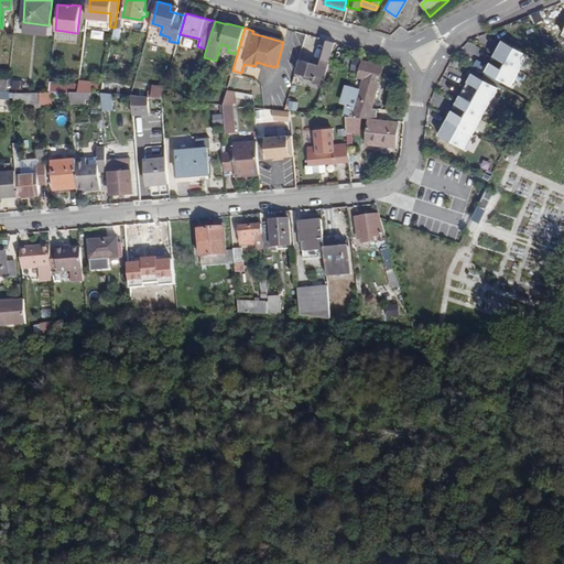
[(525,54),(500,41),(484,71),(509,85),(525,54)]
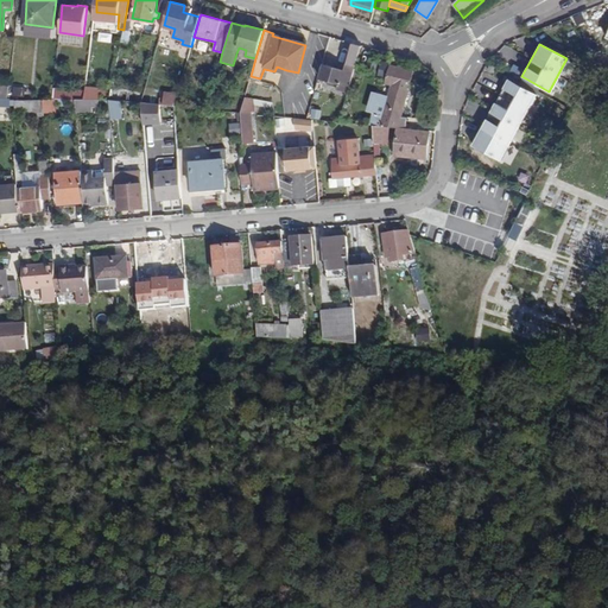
[(327,82),(337,84),(336,89),(343,92),(342,99),(346,101),(361,49),(353,46),(347,64),(346,63),(344,70),(324,64),(320,80),(327,82)]
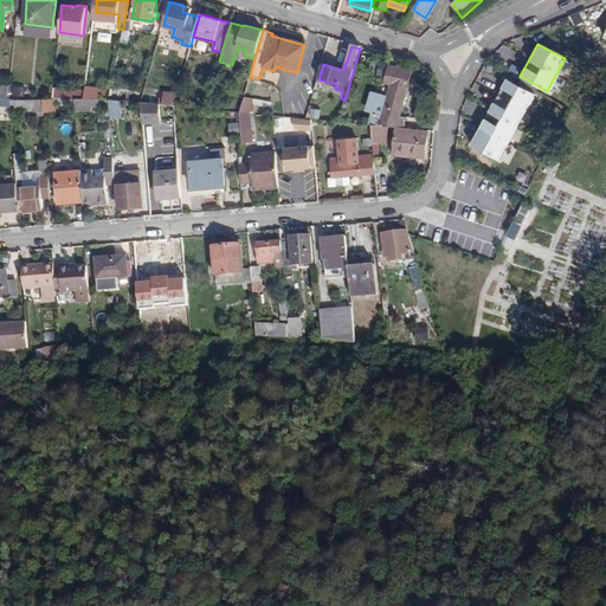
[(388,97),(380,95),(378,95),(372,98),(371,109),(372,113),(373,123),(373,126),(387,127),(395,127),(403,128),(404,118),(398,117),(412,70),(388,65),(384,84),(392,86),(389,91),(388,97)]
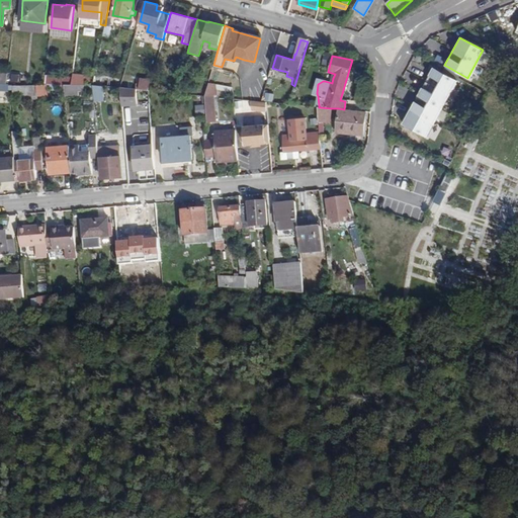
[(456,81),(433,68),(403,122),(426,136),(456,81)]
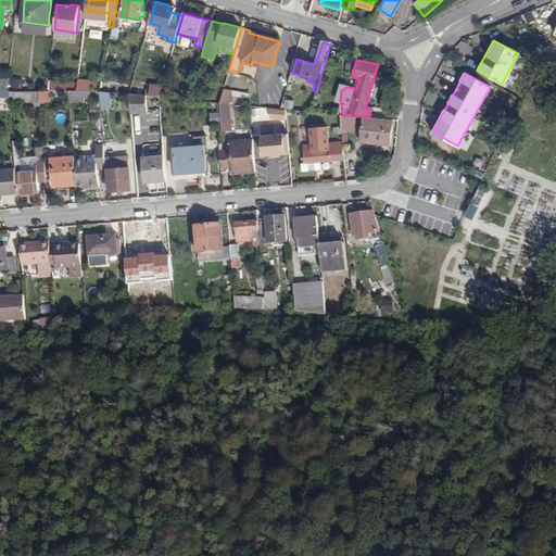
[(0,89),(8,90),(9,80),(9,78),(0,76),(0,89)]
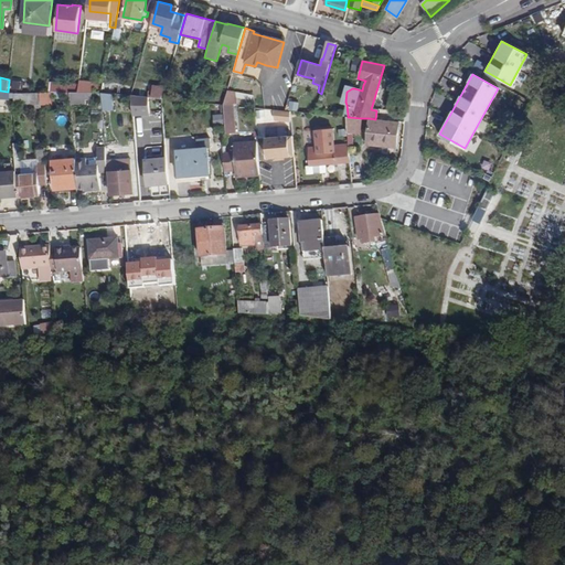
[(77,80),(77,92),(68,92),(68,104),(89,105),(91,80),(77,80)]
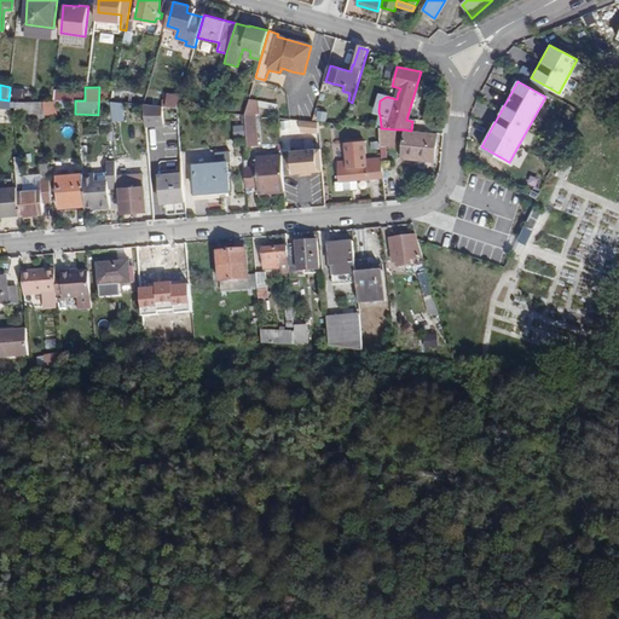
[(63,99),(64,90),(53,88),(53,99),(63,99)]
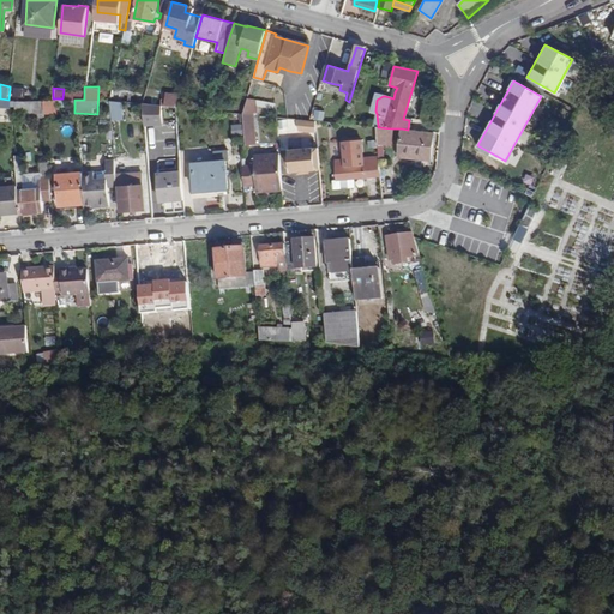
[(56,102),(74,103),(74,98),(83,98),(83,90),(65,90),(65,100),(56,100),(56,102)]
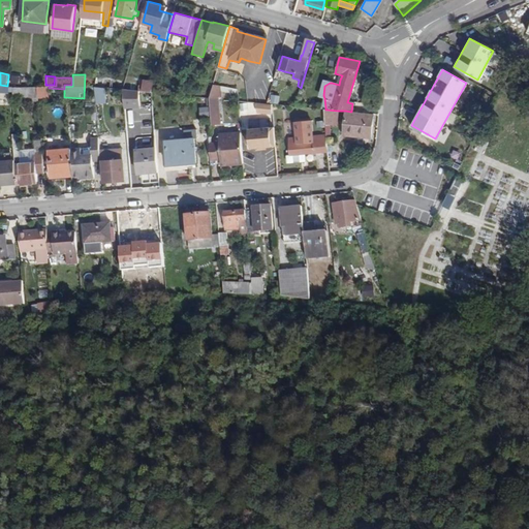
[(37,86),(27,86),(28,101),(38,101),(37,86)]
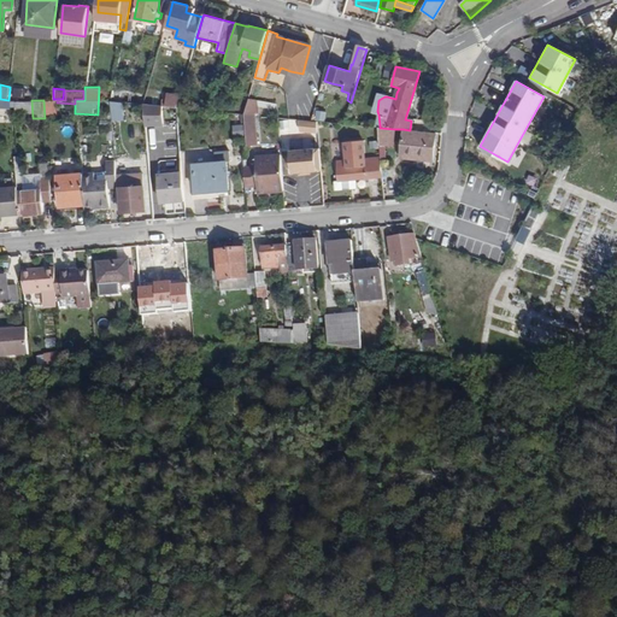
[(123,115),(122,100),(107,103),(110,117),(123,115)]
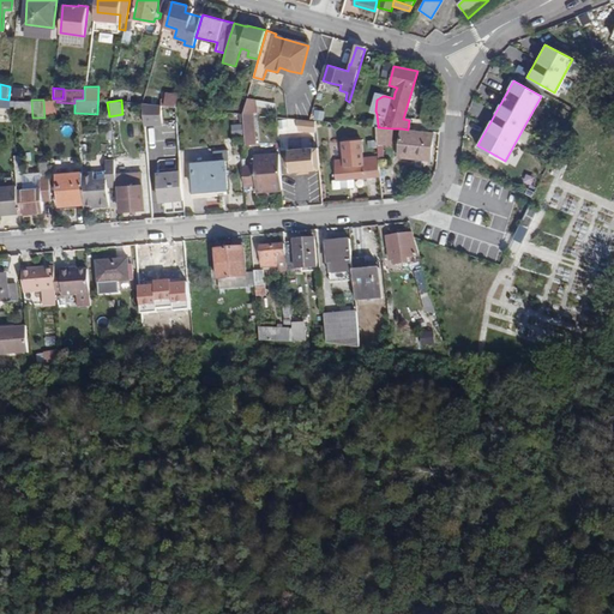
[(253,113),(242,114),(245,144),(256,143),(253,113)]
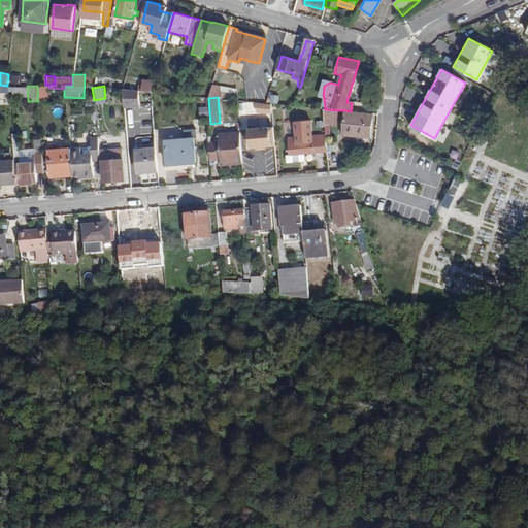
[(256,102),(257,111),(272,113),(271,103),(266,103),(256,102)]
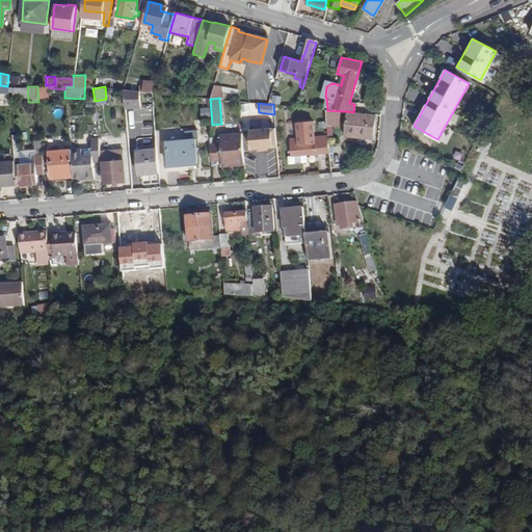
[(340,111),(327,110),(326,109),(327,124),(333,125),(339,125),(340,111)]
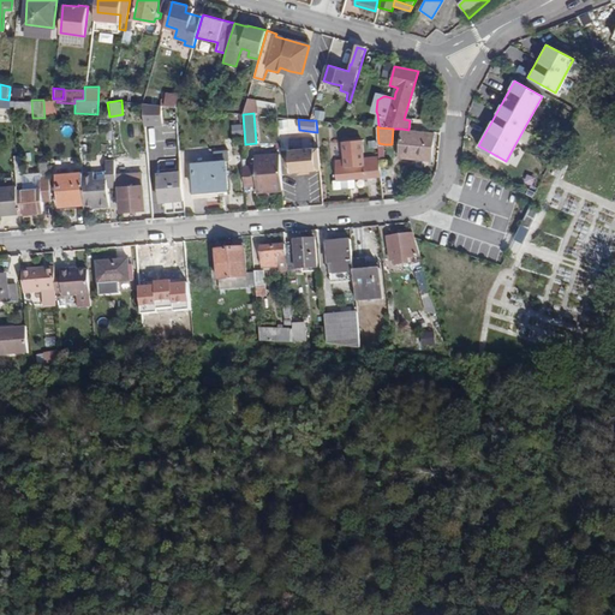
[(408,130),(401,129),(400,157),(433,160),(434,132),(408,130)]
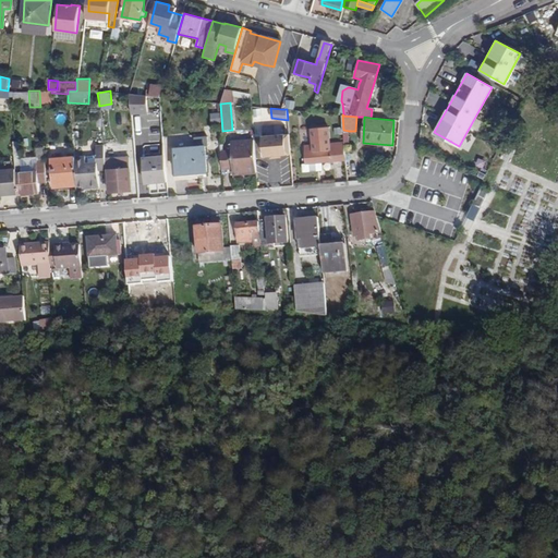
[(306,164),(323,162),(347,160),(346,145),(344,142),(335,143),(334,126),(317,129),(318,145),(304,146),(306,164)]
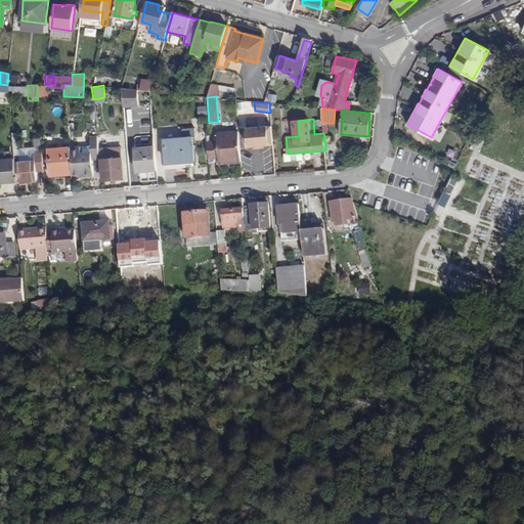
[(273,144),(271,126),(247,128),(248,146),(273,144)]
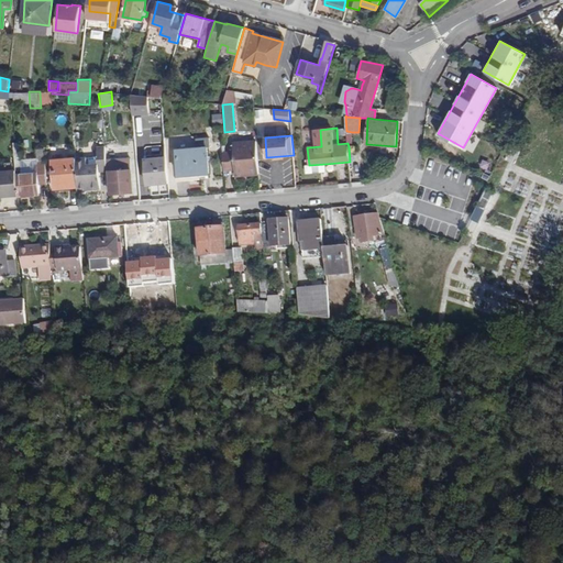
[(256,141),(233,143),(234,151),(222,152),(223,168),(235,168),(236,176),(260,175),(256,141)]
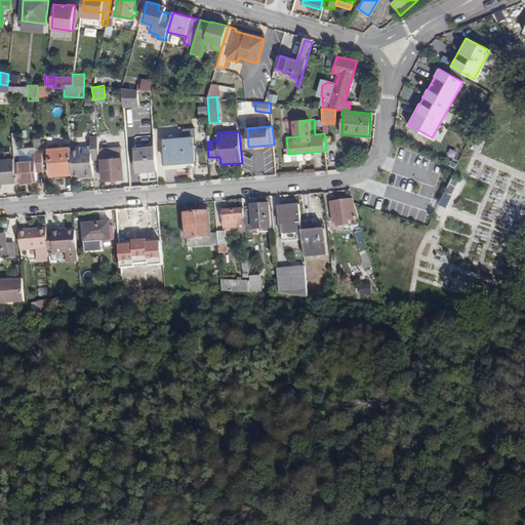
[(15,159),(16,182),(17,183),(35,180),(35,172),(35,167),(43,166),(42,151),(34,152),(34,161),(22,162),(18,135),(13,136),(15,159)]
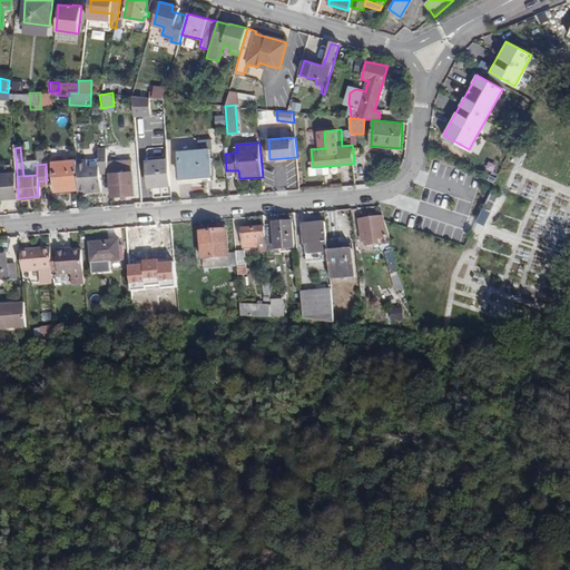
[(108,172),(107,157),(107,148),(99,149),(99,160),(99,167),(88,168),(77,169),(79,193),(102,190),(100,173),(108,172)]
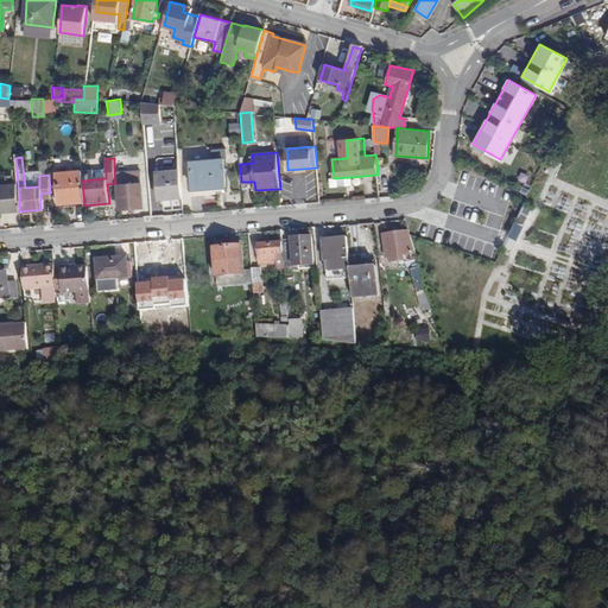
[(190,168),(192,190),(219,187),(226,187),(223,159),(190,162),(190,168)]
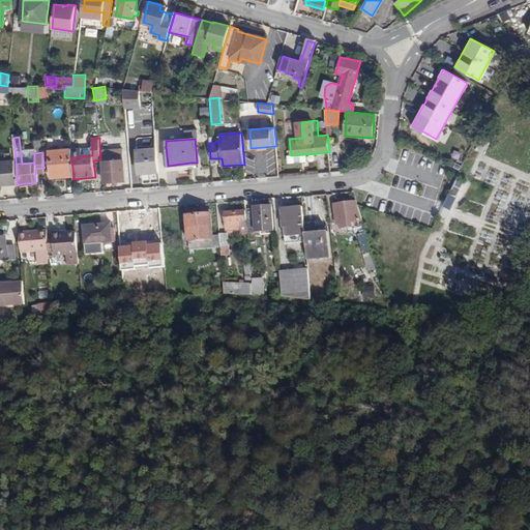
[(99,146),(100,159),(100,160),(102,160),(105,183),(124,181),(123,159),(129,159),(128,147),(126,147),(125,145),(99,146)]
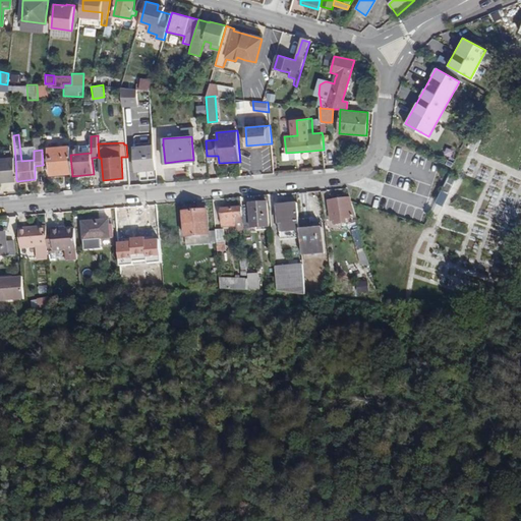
[(148,170),(157,169),(155,146),(134,147),(136,170),(139,170),(148,170)]
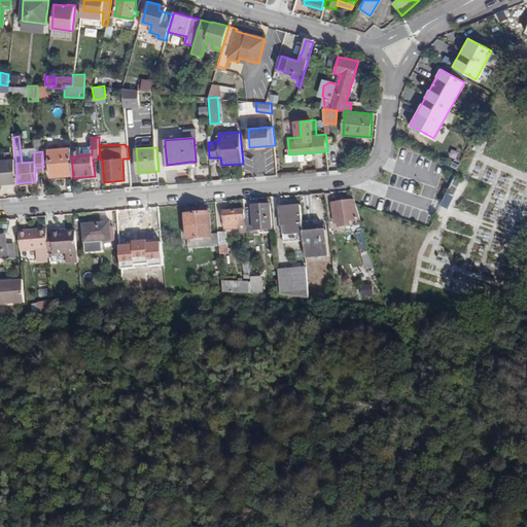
[(73,179),(73,178),(71,156),(71,148),(49,150),(51,176),(60,176),(61,180),(73,179)]
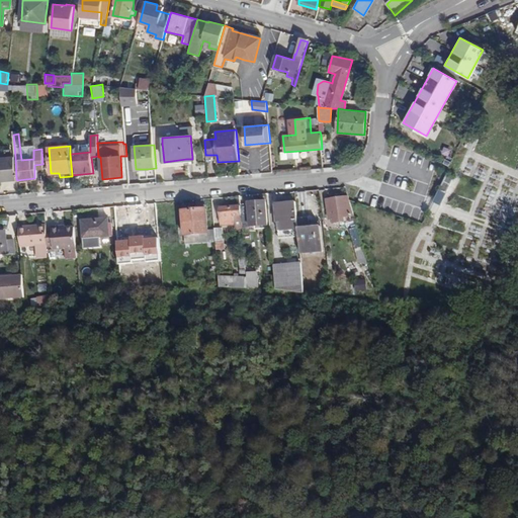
[(0,180),(16,179),(15,157),(0,158),(0,180)]
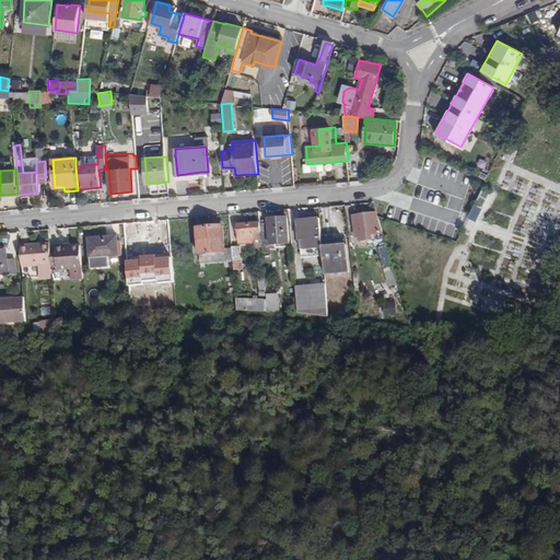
[(476,203),(483,207),(491,191),(483,187),(476,203)]
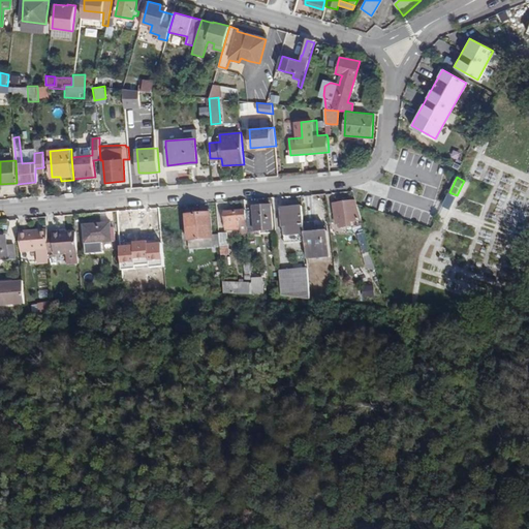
[(351,225),(350,221),(362,220),(355,200),(348,201),(347,199),(342,199),(342,203),(334,204),(336,224),(340,223),(340,227),(351,225)]
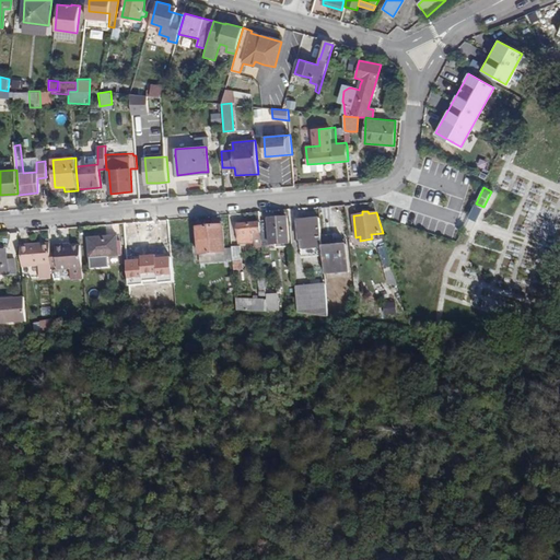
[(259,221),(259,222),(261,245),(289,243),(287,218),(259,221)]
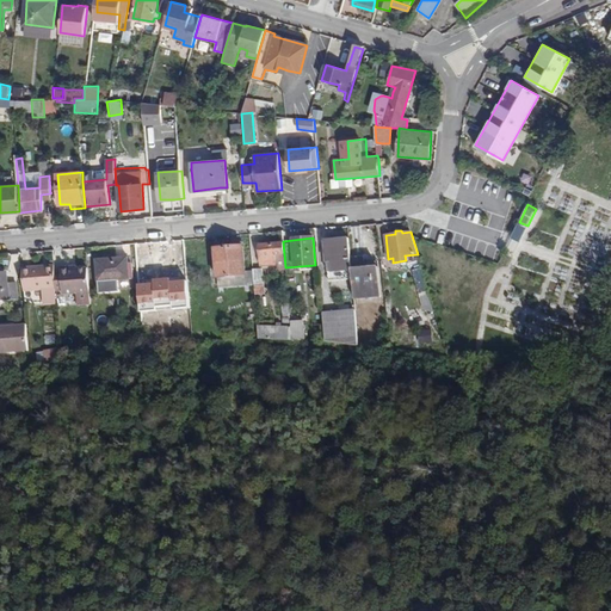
[(352,279),(350,254),(349,239),(325,241),(328,281),(352,279)]
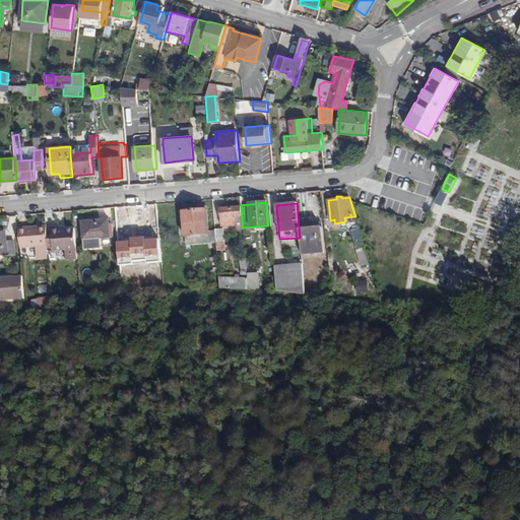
[(243,228),(241,206),(220,208),(222,225),(237,225),(238,230),(243,229),(243,228)]
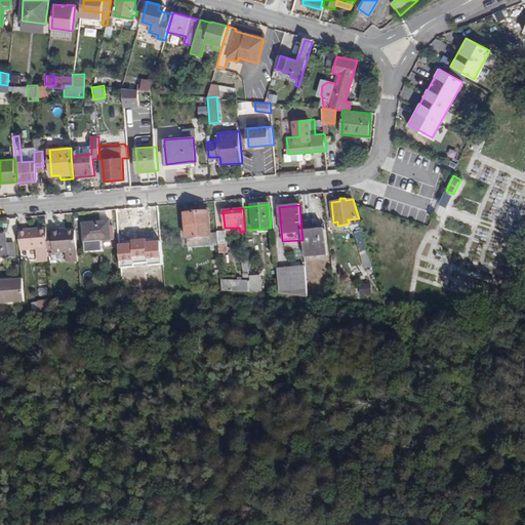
[(208,212),(185,214),(187,240),(210,237),(210,233),(208,212)]
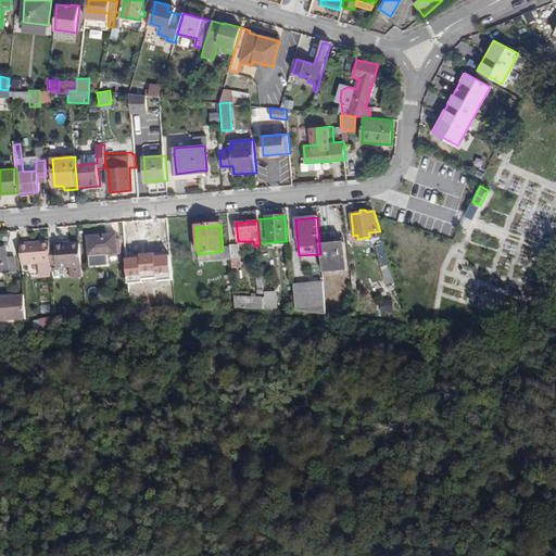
[(167,230),(137,232),(139,260),(163,256),(163,249),(169,248),(167,230)]
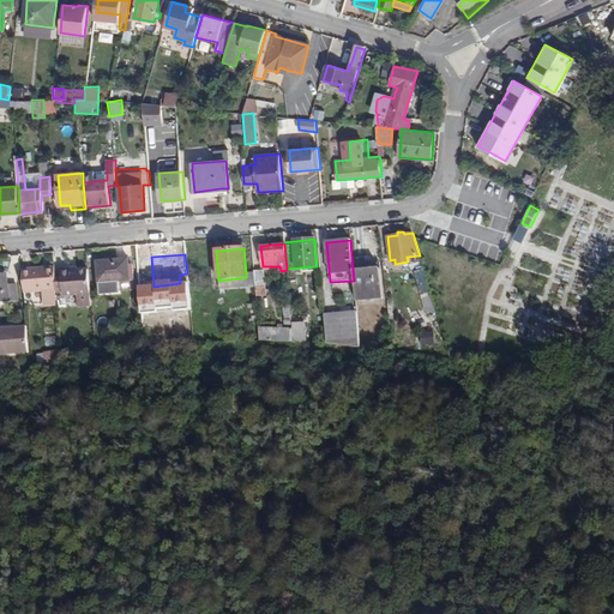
[(365,256),(351,256),(354,281),(355,300),(383,298),(379,268),(366,269),(366,264),(365,256)]
